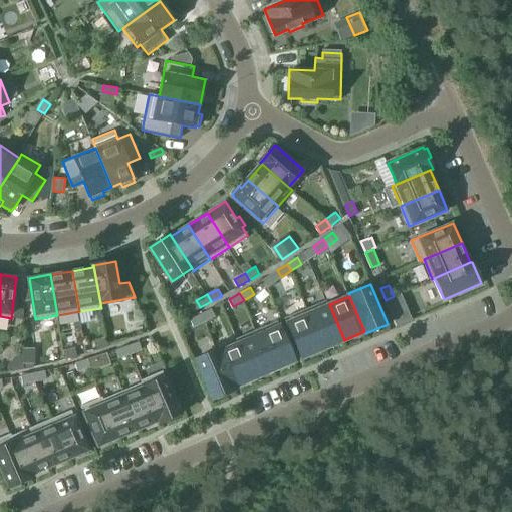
[(394,296),(386,300),(391,311),(398,307),(394,296)]
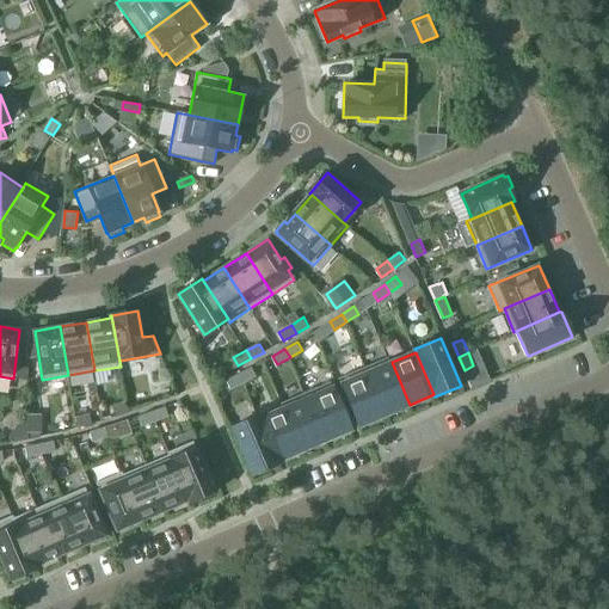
[(365,367),(383,408),(386,414),(410,405),(392,362),(391,362),(389,357),(365,367)]
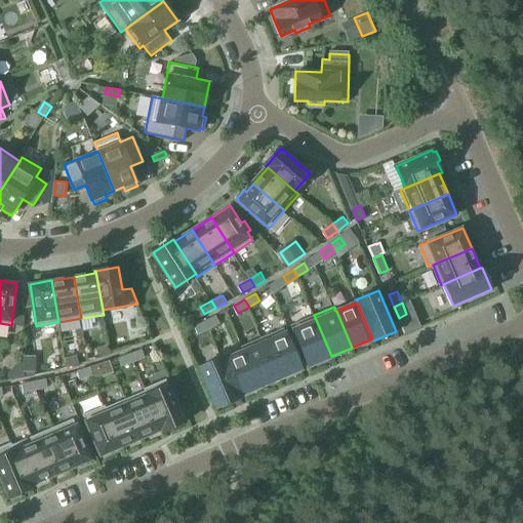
[(206,320),(210,328),(220,322),(217,315),(206,320)]
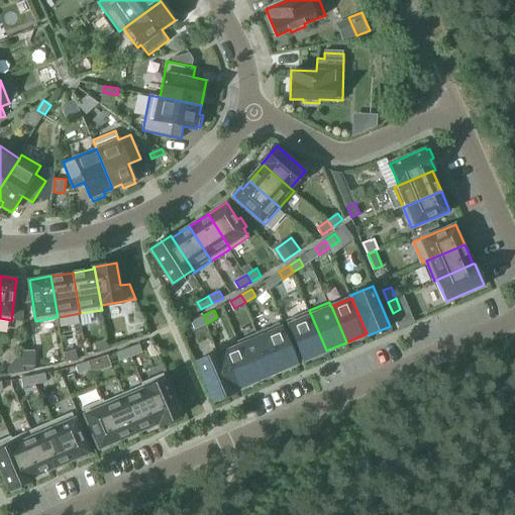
[(287,320),(304,361),(326,350),(324,345),(309,310),(287,320)]
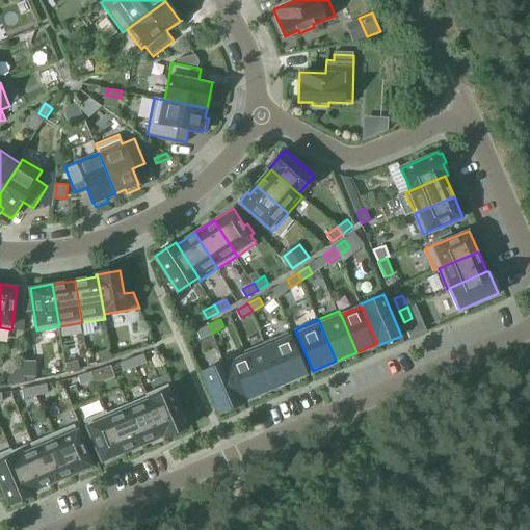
[(197,330),(202,338),(213,333),(209,324),(197,330)]
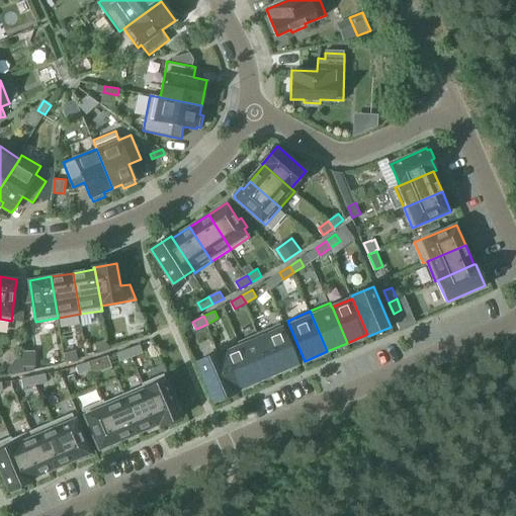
[(258,333),(275,373),(298,363),(280,323),(258,333)]
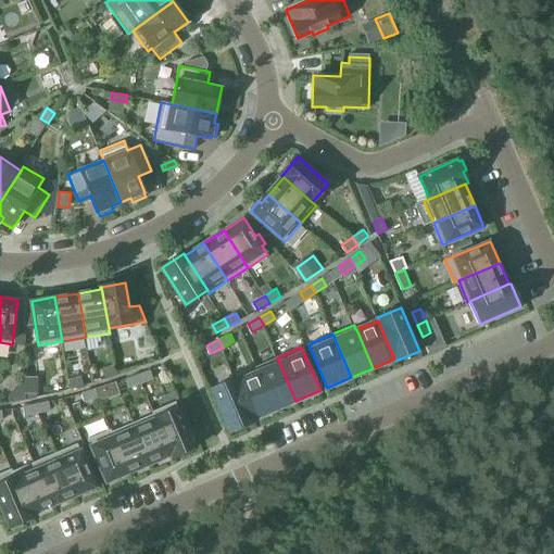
[(257,372),(275,410),(296,401),(277,357),(256,366),(259,372),(257,372)]
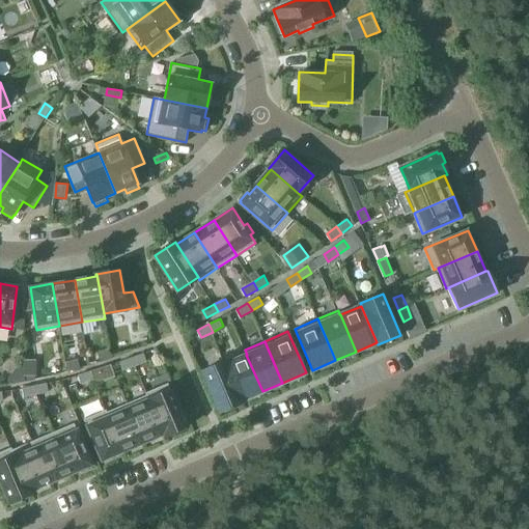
[(98,353),(101,361),(112,357),(110,350),(98,353)]
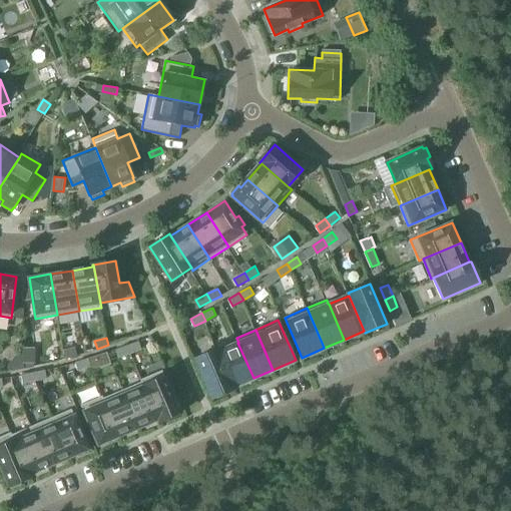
[(128,345),(131,353),(142,349),(139,341),(128,345)]
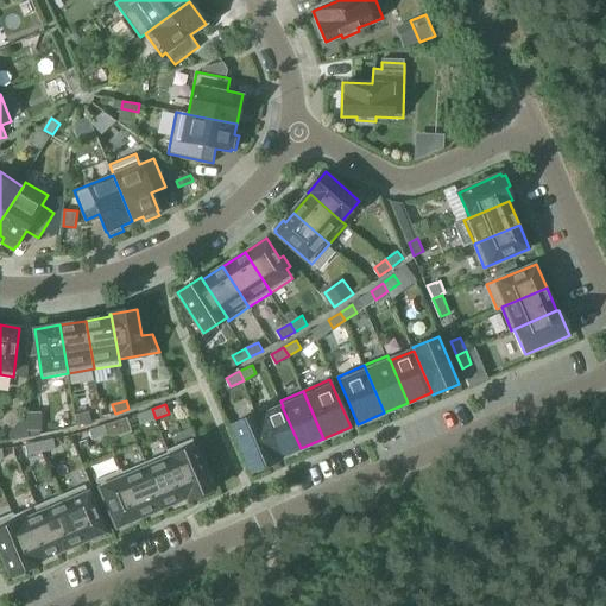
[(259,416),(277,459),(301,448),(282,406),(259,416)]
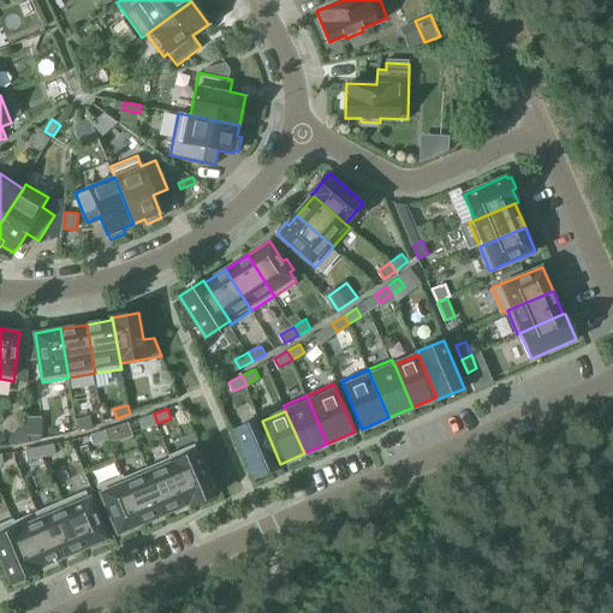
[(144,428),(158,423),(154,414),(141,418),(144,428)]
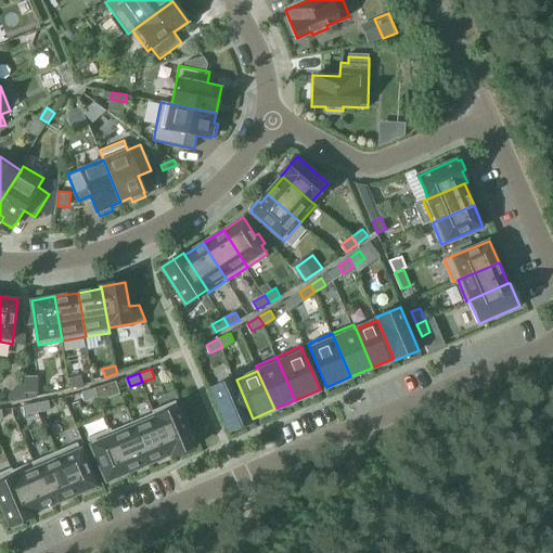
[(37,375),(26,376),(26,393),(38,391),(37,375)]
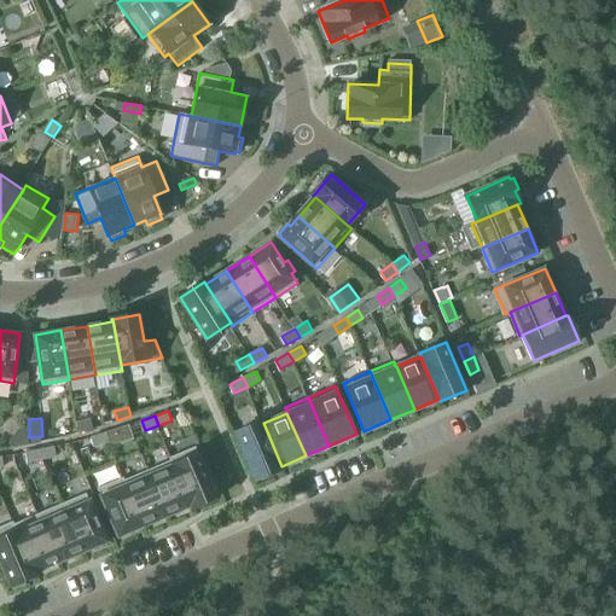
[(91,418),(88,419),(77,422),(80,431),(94,428),(91,418)]
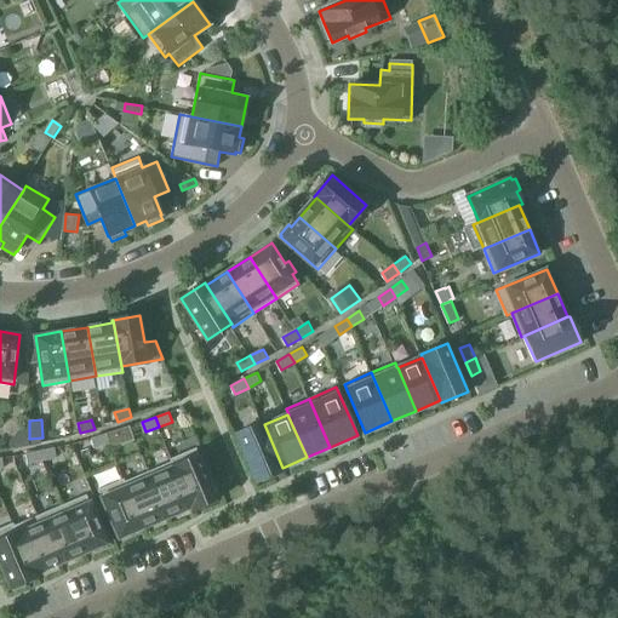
[(236,433),(257,482),(282,470),(281,468),(282,468),(264,424),(263,424),(262,422),(236,433)]
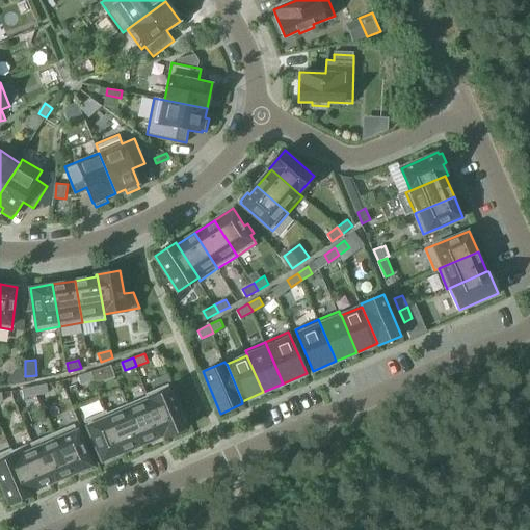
[(99,369),(103,381),(115,376),(111,365),(99,369)]
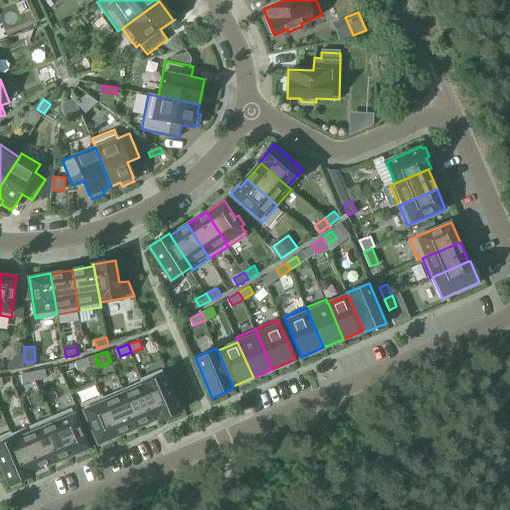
[(87,358),(78,361),(76,361),(78,369),(90,366),(87,358)]
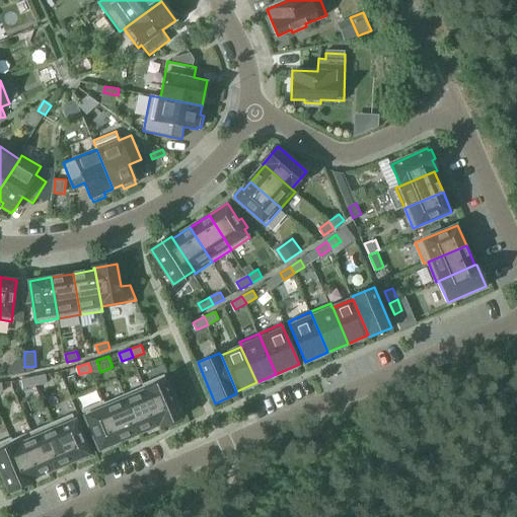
[(47,374),(34,376),(37,384),(48,382),(47,374)]
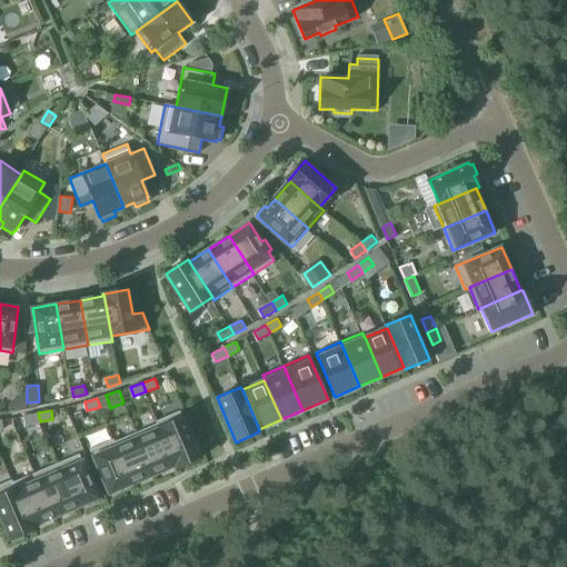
[(181,410),(158,420),(159,423),(177,465),(178,467),(200,457),(181,410)]
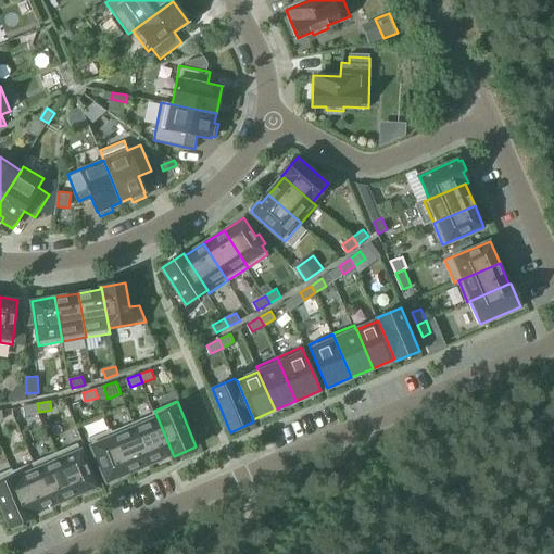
[(37,403),(24,406),(26,415),(39,412),(37,403)]
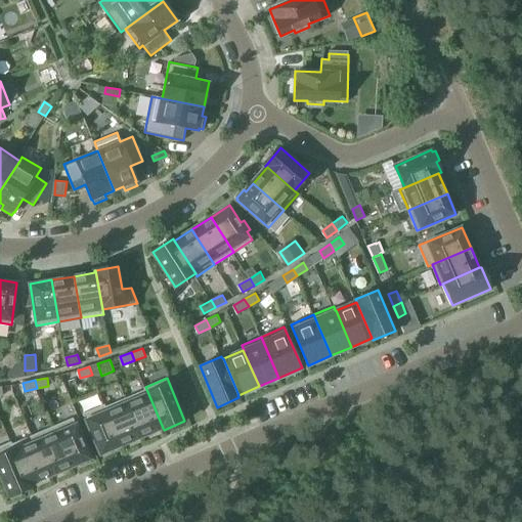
[(163,428),(146,389),(126,398),(142,436),(163,428)]
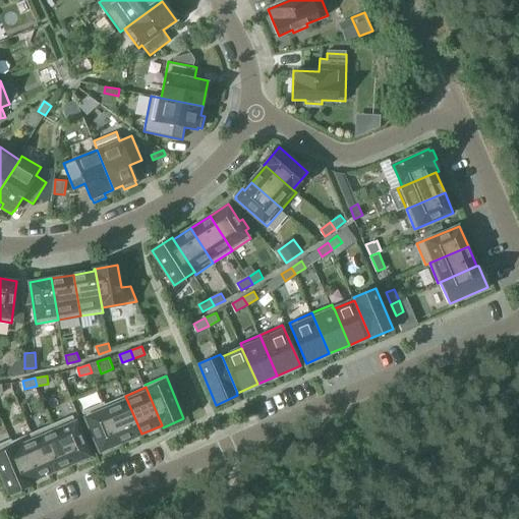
[(105,404),(121,443),(141,434),(125,396),(106,404),(105,404)]
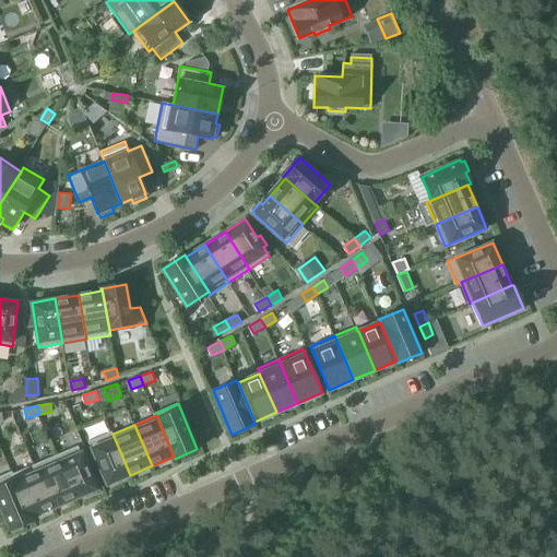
[(111,431),(90,441),(108,484),(130,475),(113,434),(111,431)]
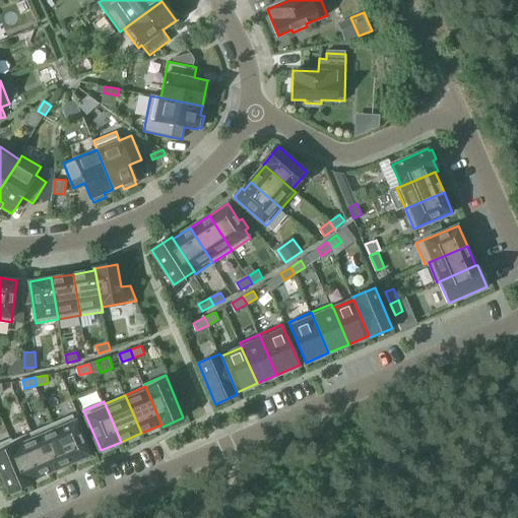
[(73,413),(52,423),(70,463),(79,459),(80,463),(90,458),(89,455),(90,454),(73,413)]
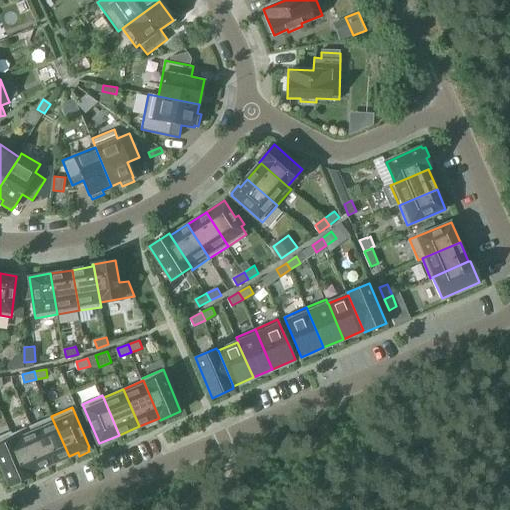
[(51,416),(32,425),(49,465),(69,456),(51,416)]
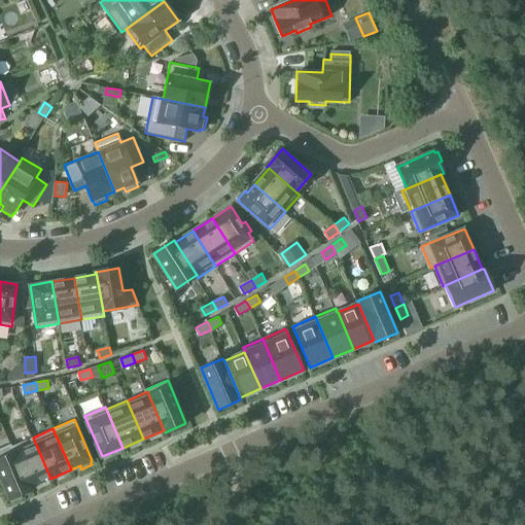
[(12,446),(30,487),(50,479),(33,438),(12,446)]
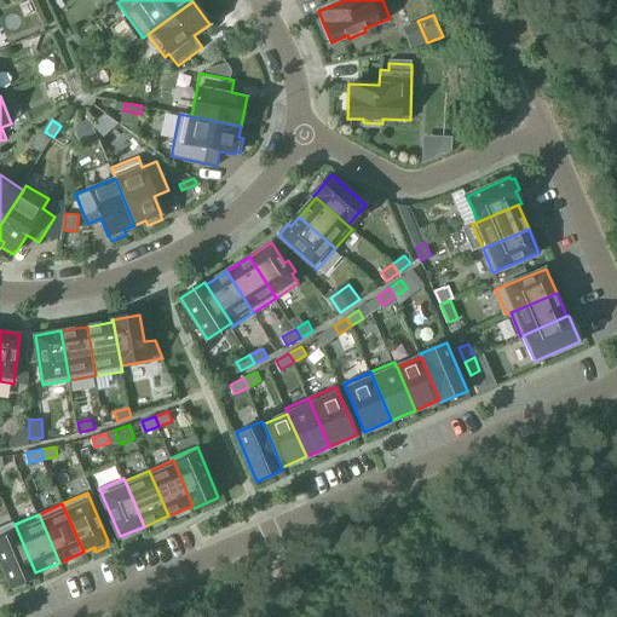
[(13,522),(0,526),(0,560),(11,586),(13,586),(15,589),(27,584),(24,581),(36,575),(35,572),(15,524),(13,522)]
